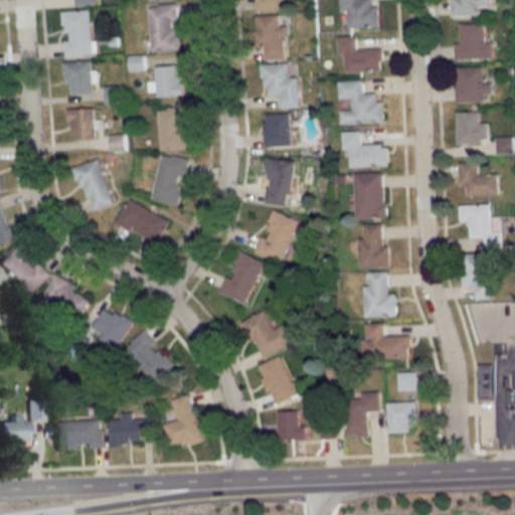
[(254,0),(255,10),(285,9),(284,0),(254,0)]
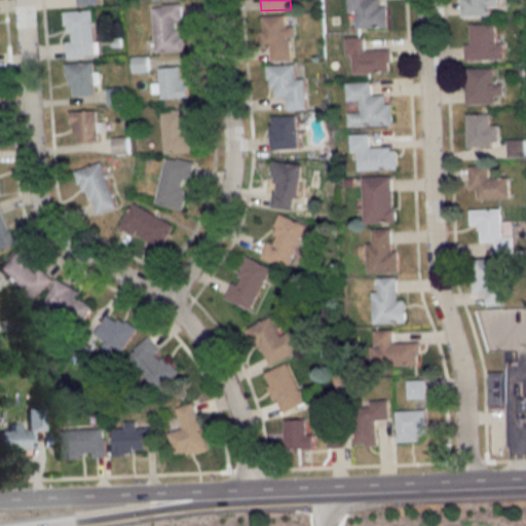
[(387,28),(387,5),(381,5),(381,0),(348,0),(348,16),(357,16),(357,28),(387,28)]
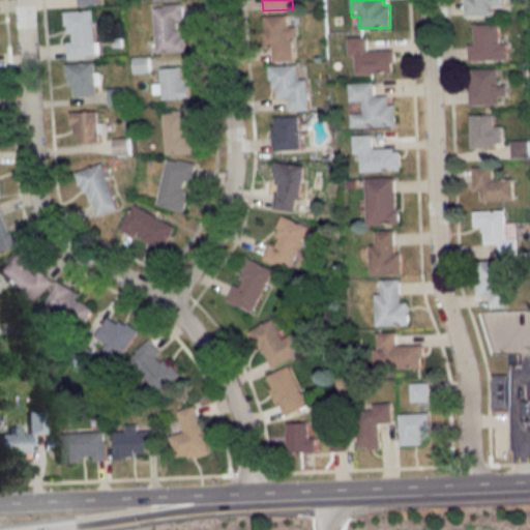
[(465,0),(465,16),(494,16),(494,5),(502,5),(502,0),(465,0)]
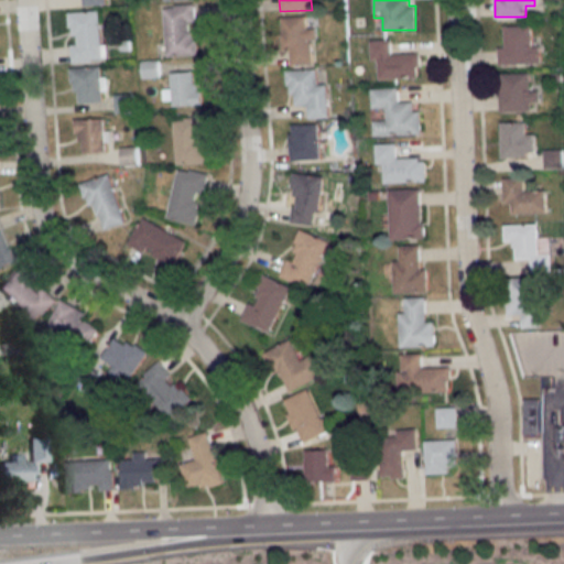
[(164,57),(198,57),(198,40),(195,40),(195,31),(191,31),(190,23),(194,23),(194,6),(164,6),(164,57)]
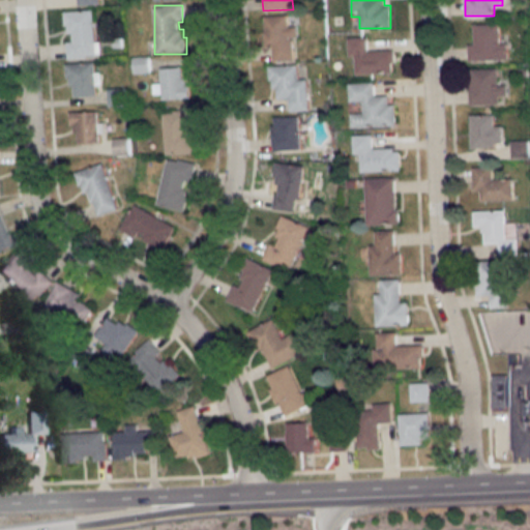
[(95,57),(94,10),(65,10),(65,26),(69,25),(69,33),(74,33),(74,41),(67,41),(67,58),(95,57)]
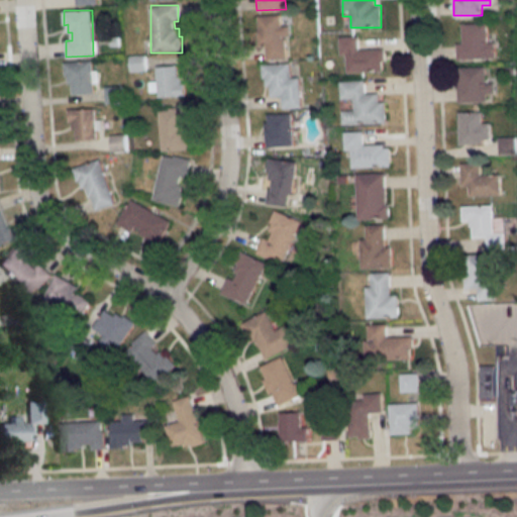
[(260,49),(265,49),(265,59),(289,58),(287,14),(259,15),(260,49)]
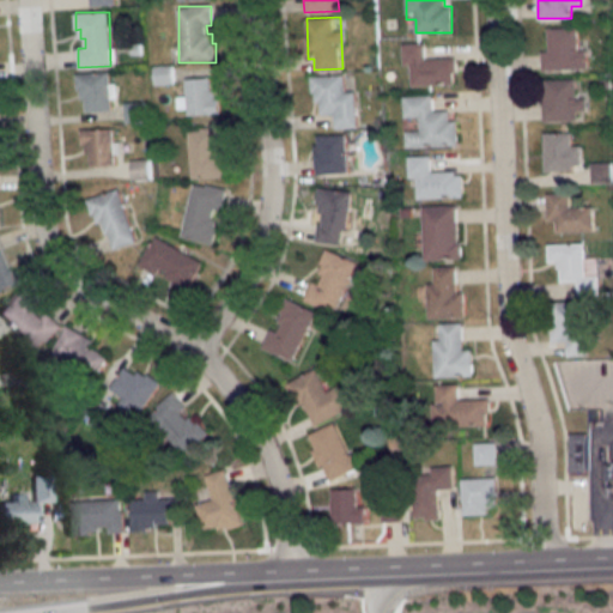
[(548,28),(548,52),(541,52),(541,70),(587,70),(587,52),(577,52),(577,28),(548,28)]
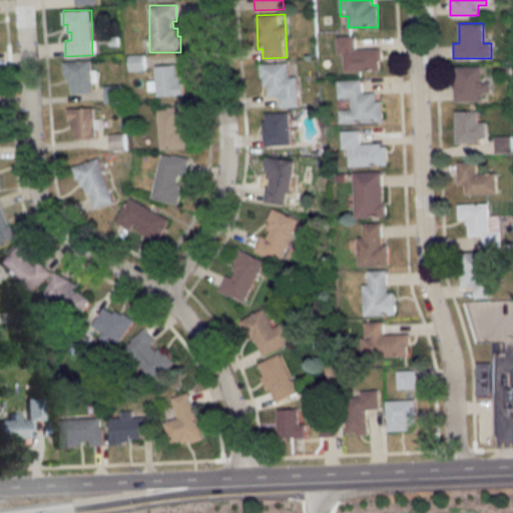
[(382,70),(381,48),(357,48),(357,35),(340,36),(340,71),(382,70)]
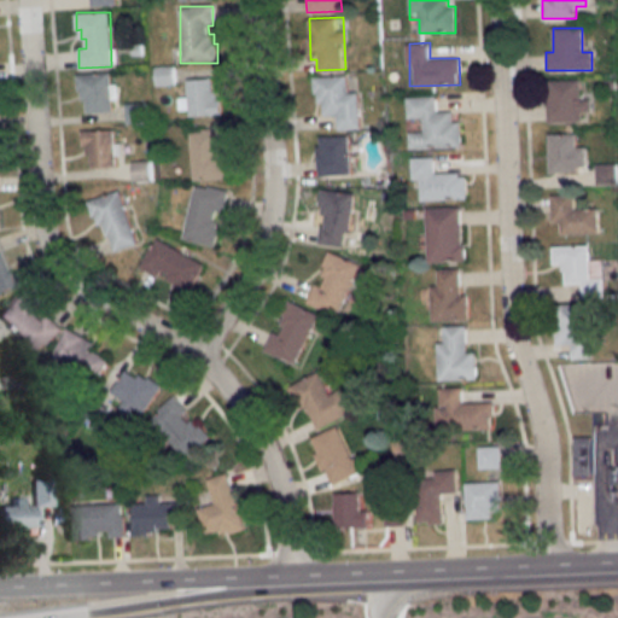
[(175,85),(174,66),(153,66),(155,86),(175,85)]
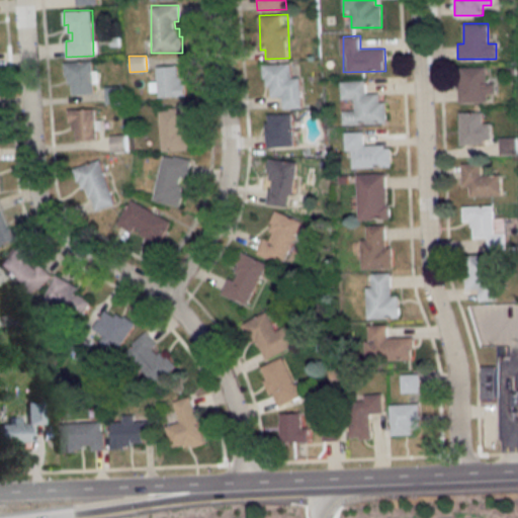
[(97,94),(95,60),(65,62),(66,84),(73,84),(74,96),(97,94)]
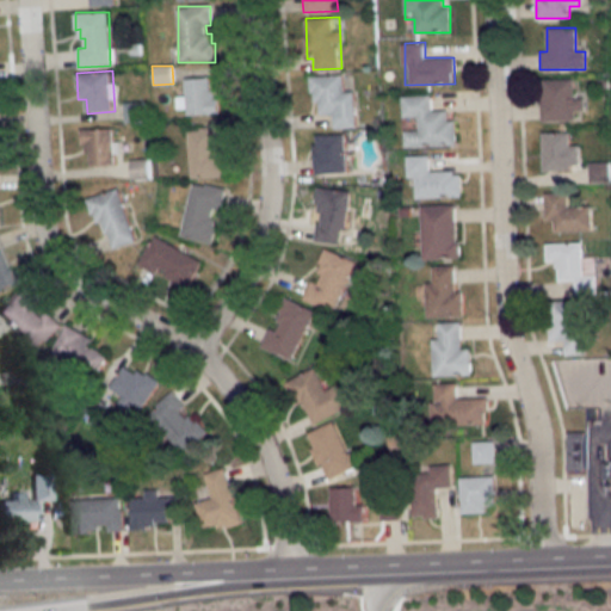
[(357,128),(356,87),(343,88),(343,74),(310,75),(312,102),(321,102),(321,115),(333,113),(333,128),(357,128)]
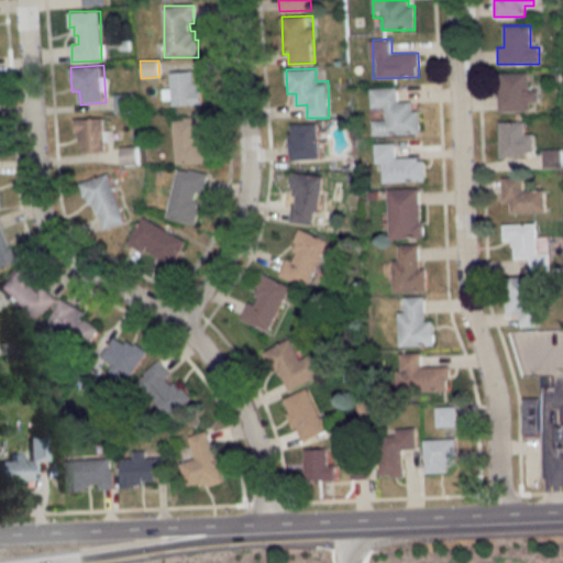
[(531,70),(496,72),(496,112),(530,111),(530,102),(539,102),(539,91),(531,91),(531,70)]
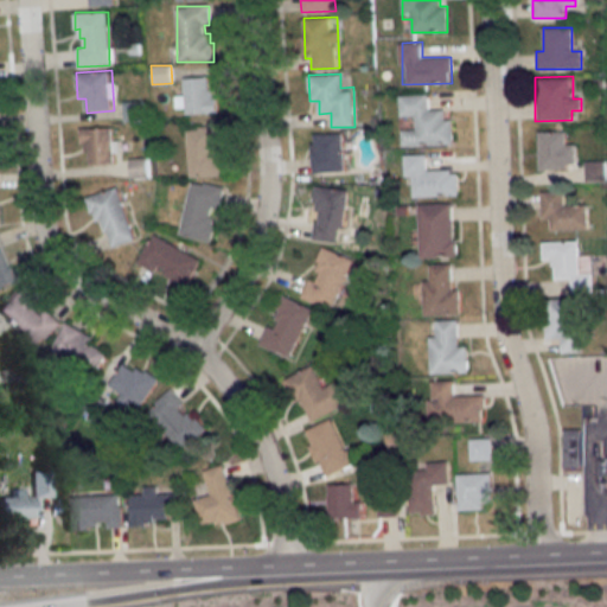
[(185,78),(186,96),(176,96),(176,110),(186,109),(186,116),(217,115),(217,97),(212,98),(212,90),(209,90),(208,77),(185,78)]
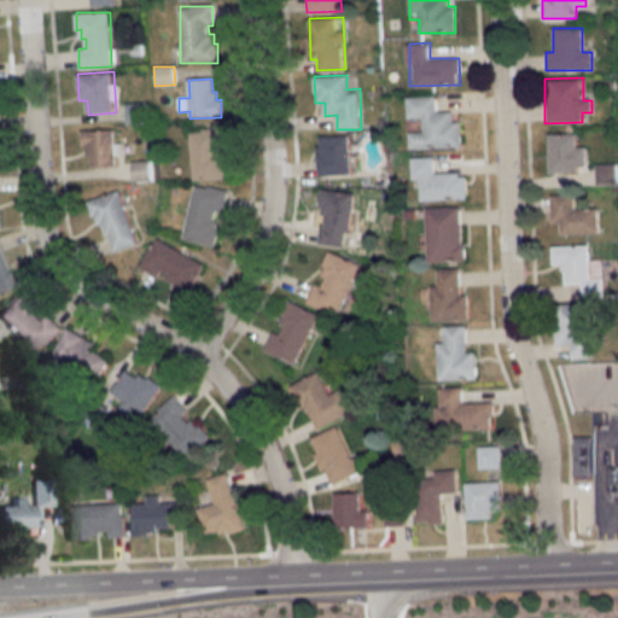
[(407,97),(408,120),(421,118),(421,130),(408,130),(409,150),(461,146),(460,120),(453,120),(453,109),(436,110),(436,95),(407,97)]
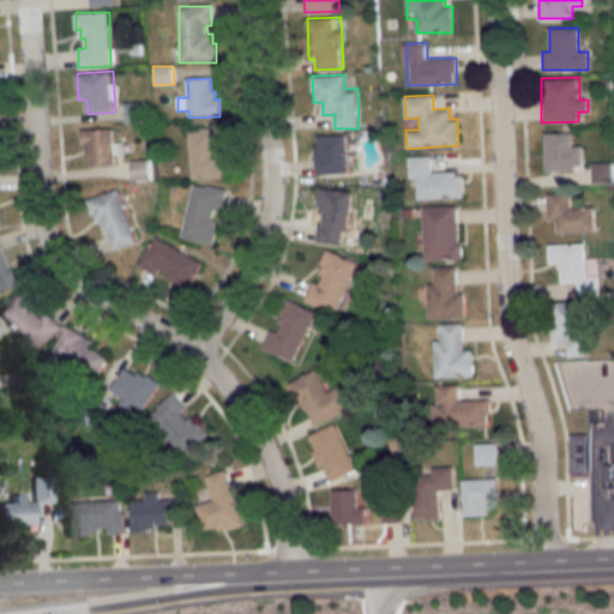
[(144,102),(124,102),(124,122),(144,122),(144,102)]
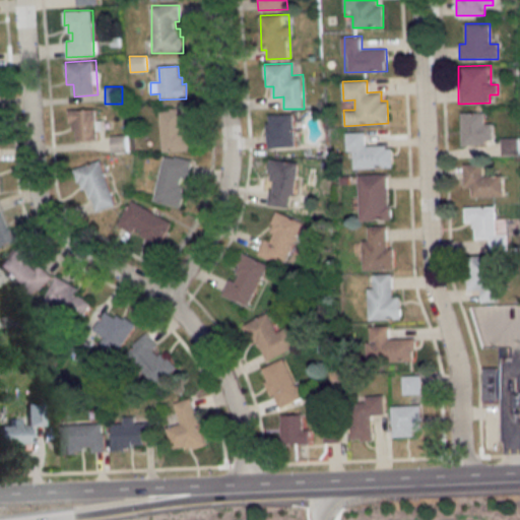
[(101,109),(69,108),(68,124),(73,124),(73,130),(76,130),(76,141),(100,141),(101,109)]
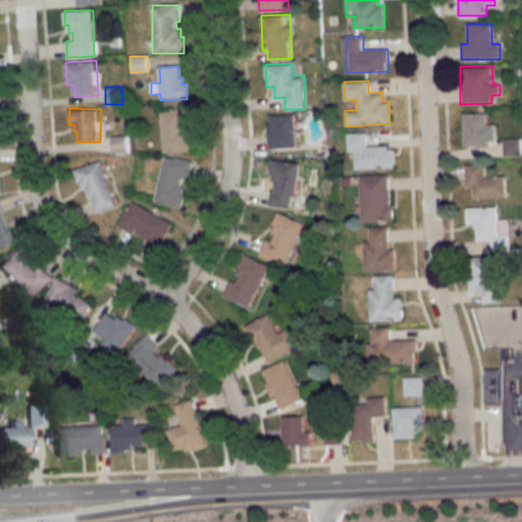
[(162,151),(190,151),(190,129),(185,129),(185,121),(191,121),(190,108),(161,108),(162,151)]
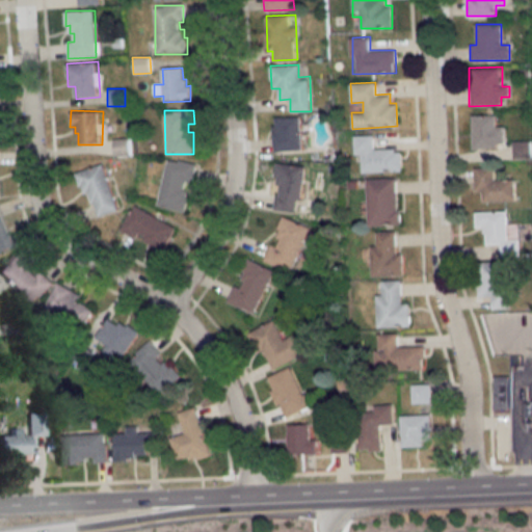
[(472,149),(503,149),(503,126),(495,126),(495,114),(472,114),(472,149)]
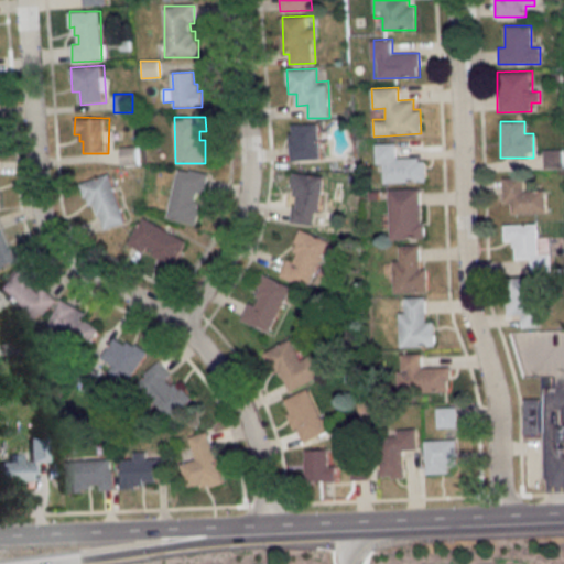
[(320,123),(289,123),(289,160),(320,160),(320,123)]
